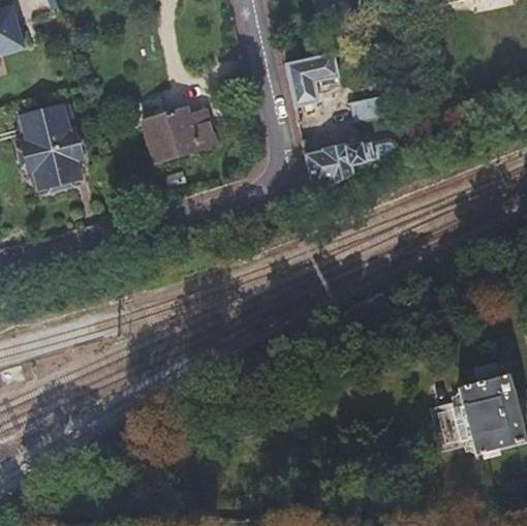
[(318,0),(322,20),(360,10),(357,0),(318,0)]
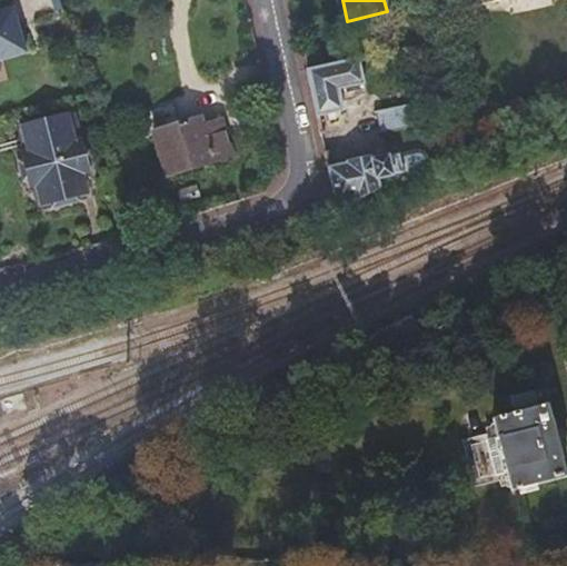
[(356,57),(331,61),(335,76),(359,70),(356,57)]
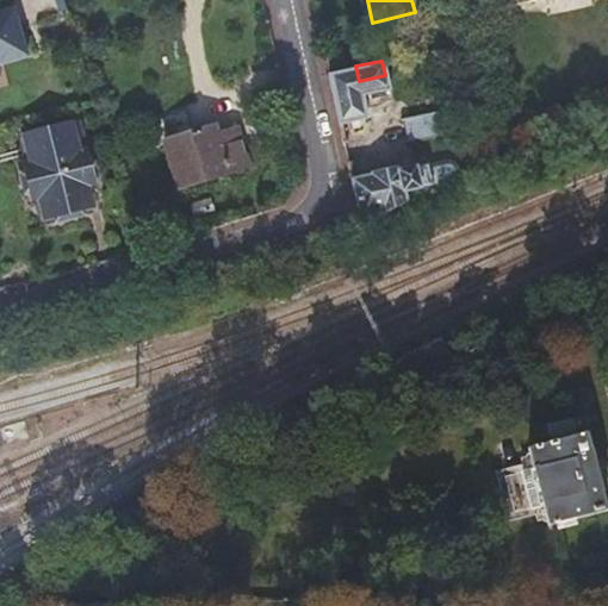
[(355,66),(327,72),(334,102),(337,122),(360,117),(366,116),(386,111),(391,99),(385,75),(359,81),(355,66)]
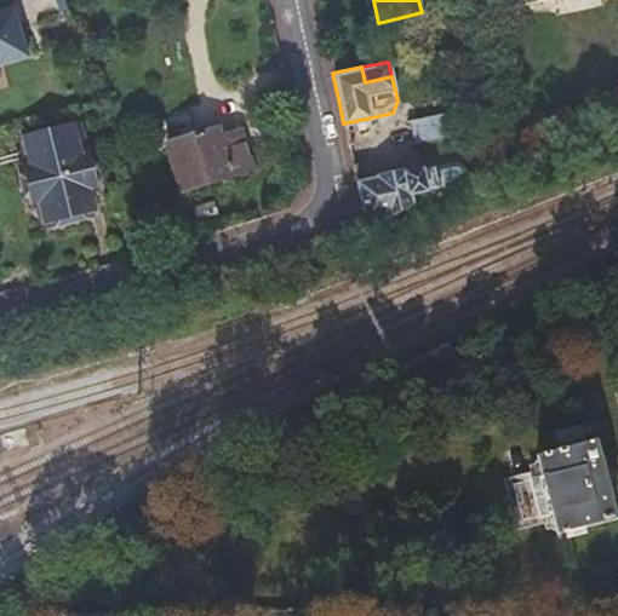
[(452,124),(450,109),(408,117),(413,140),(442,134),(445,133),(447,133),(448,132),(451,130),(452,127),(452,126),(452,125),(452,124)]
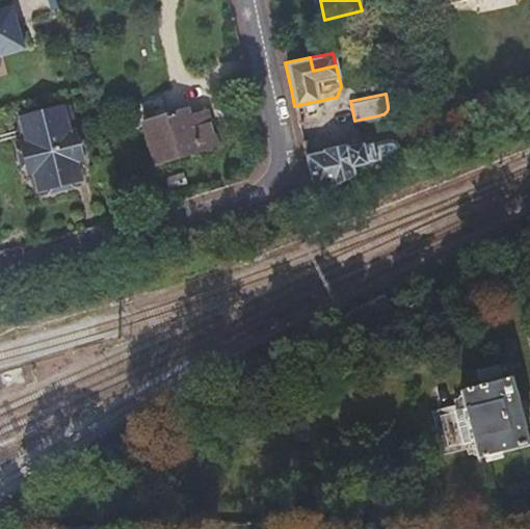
[(27,140),(21,142),(26,169),(33,167),(38,186),(77,177),(73,157),(79,156),(65,105),(22,115),(27,140)]
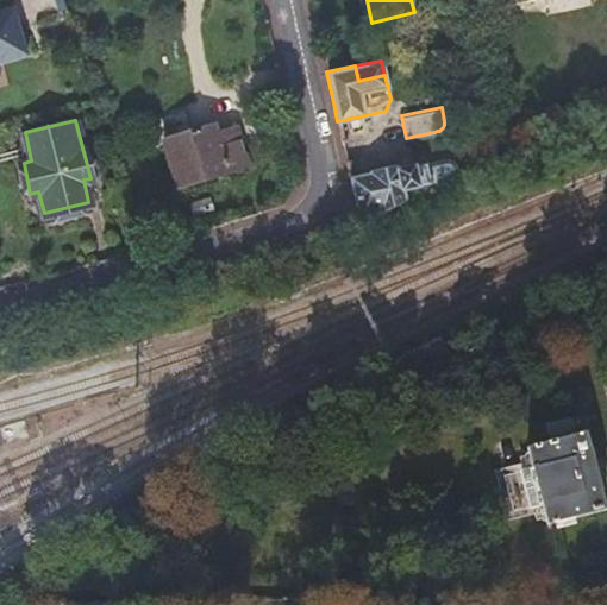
[(212,123),(163,138),(177,186),(246,166),(235,125),(216,132),(212,123)]
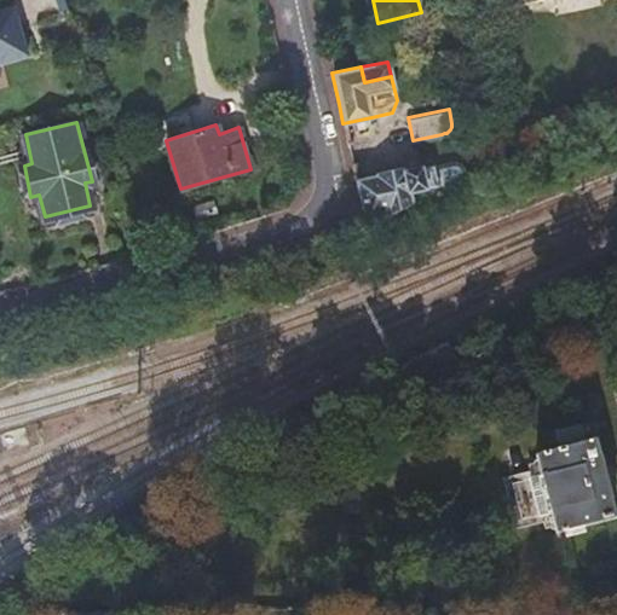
[(374,131),(374,132),(355,133),(357,164),(396,161),(393,128),(374,131)]
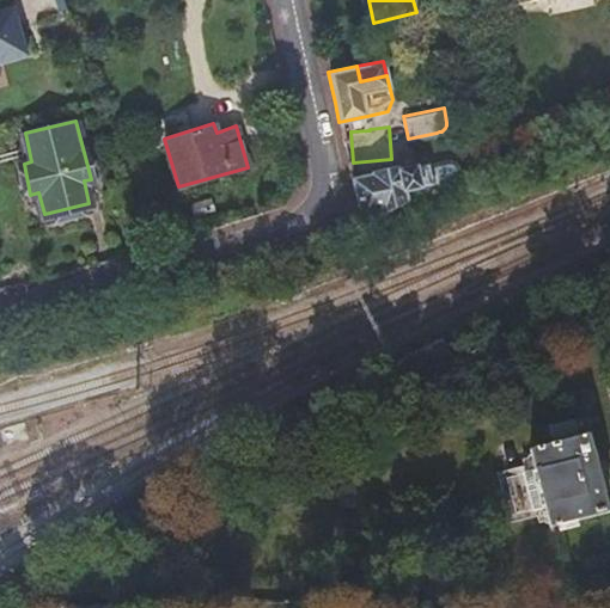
[(438,161),(443,180),(462,177),(462,176),(464,174),(465,173),(465,172),(467,170),(467,169),(467,166),(467,165),(465,164),(464,161),(463,160),(462,159),(461,159),(459,158),(457,158),(456,158),(438,161)]
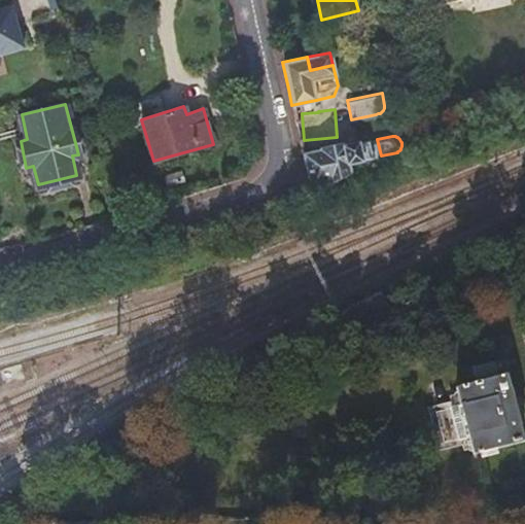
[(303,152),(312,194),(352,175),(349,163),(381,155),(377,139),(344,145),(344,143),(303,152)]
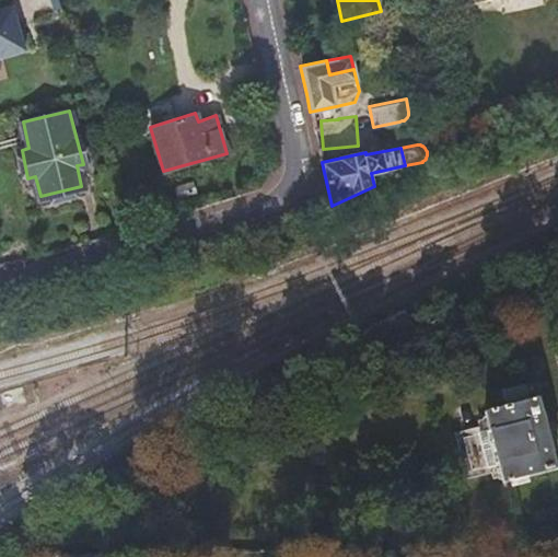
[(489,428),(462,434),(471,466),(496,461),(501,479),(554,467),(536,396),(529,398),(524,382),(502,389),(506,405),(485,410),(489,428)]
